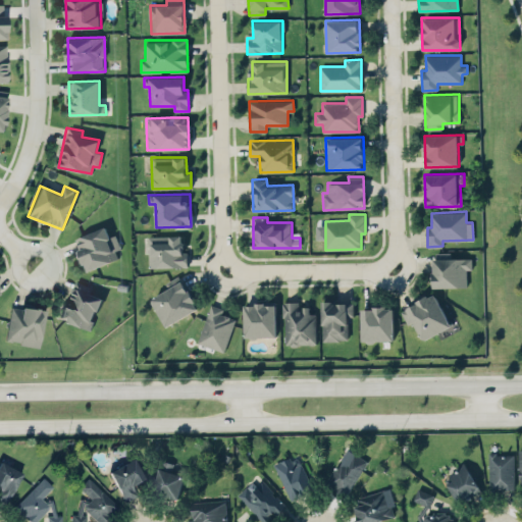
[(75,238),(80,248),(76,250),(85,271),(118,259),(115,250),(121,248),(116,233),(110,237),(106,226),(75,238)]
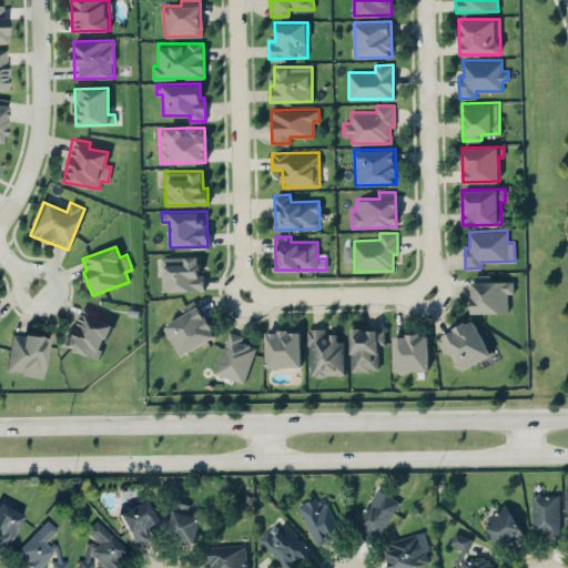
[(204,290),(203,273),(199,273),(198,255),(162,256),(163,291),(204,290)]
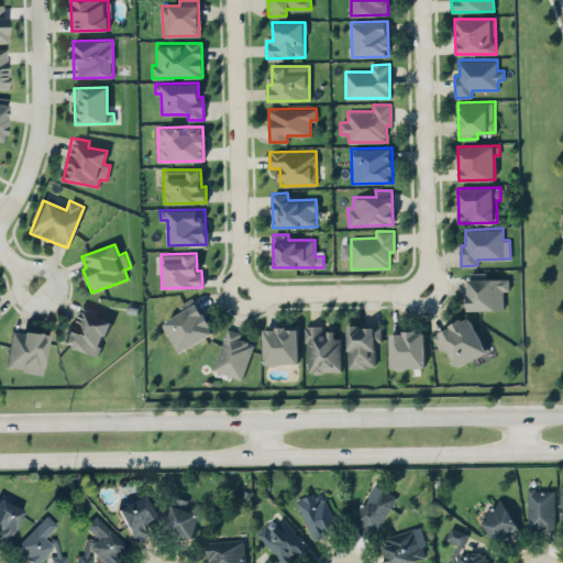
[(504,309),(504,290),(509,290),(509,278),(487,278),(487,272),(466,273),(467,310),(504,309)]
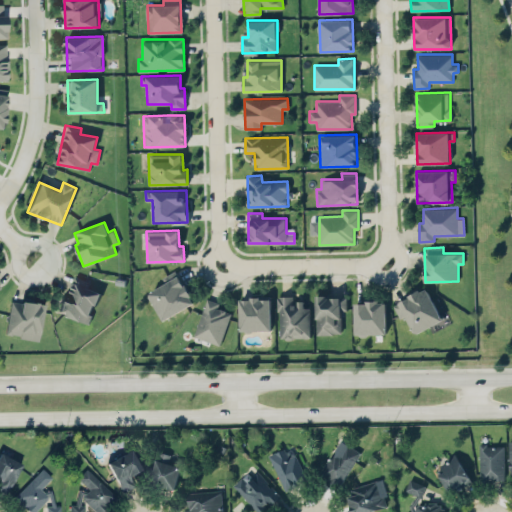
[(165,284),(149,291),(161,319),(194,304),(178,269),(162,277),(165,284)]
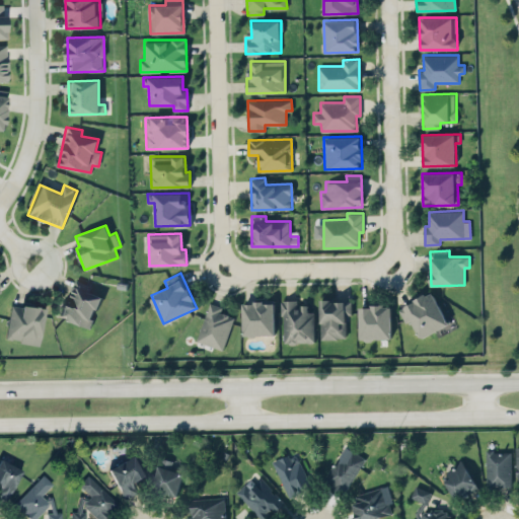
[(59,316),(89,327),(101,296),(87,290),(89,284),(74,279),(59,316)]
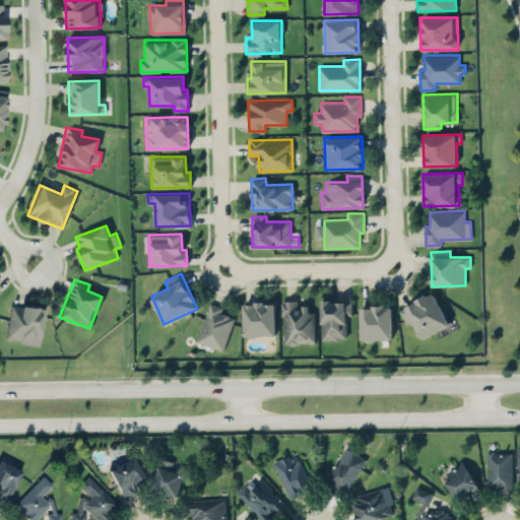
[(449,325),(434,291),(399,308),(406,323),(412,320),(420,338),(449,325)]
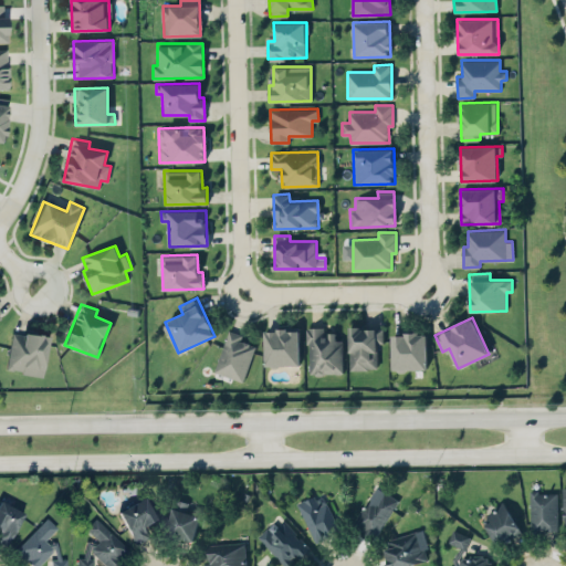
[(323,326),(307,327),(308,374),(343,373),(343,339),(336,339),(336,334),(323,334),(323,326)]
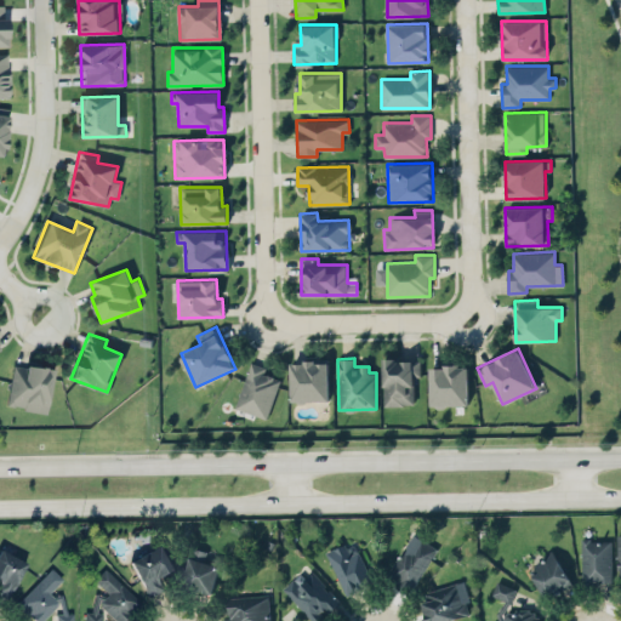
[(385,405),(415,404),(414,376),(421,376),(420,358),(383,359),(385,405)]
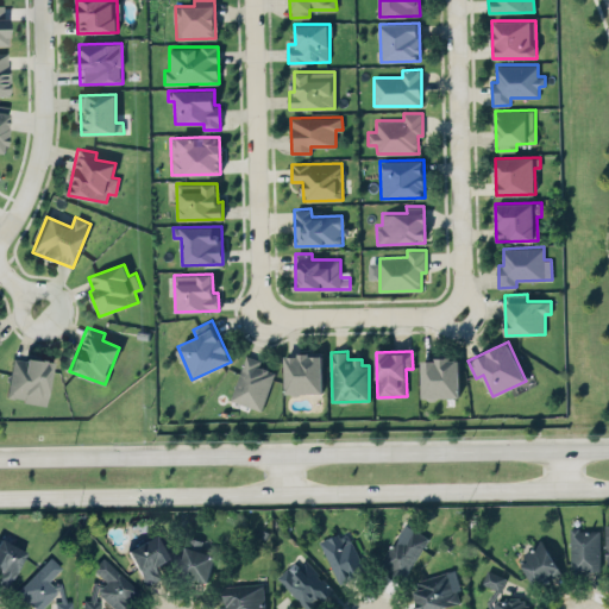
[(284,355),(286,393),(322,393),(321,353),(284,355)]
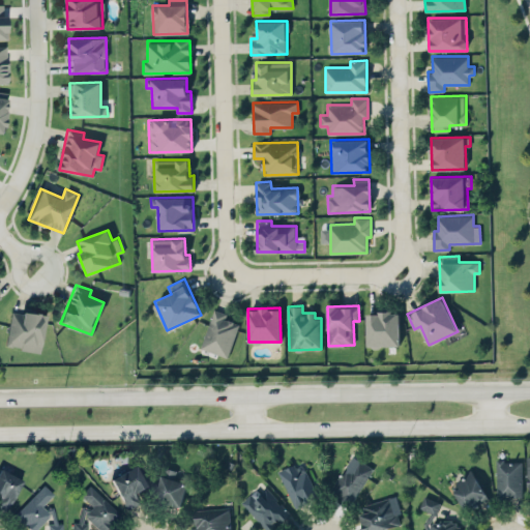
[(228,357),(239,323),(225,318),(227,313),(214,308),(201,348),(228,357)]
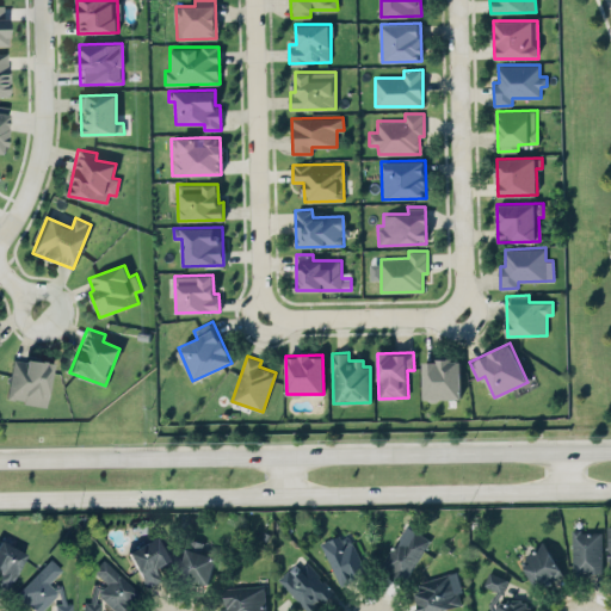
[(47,406),(51,363),(11,358),(7,401),(47,406)]
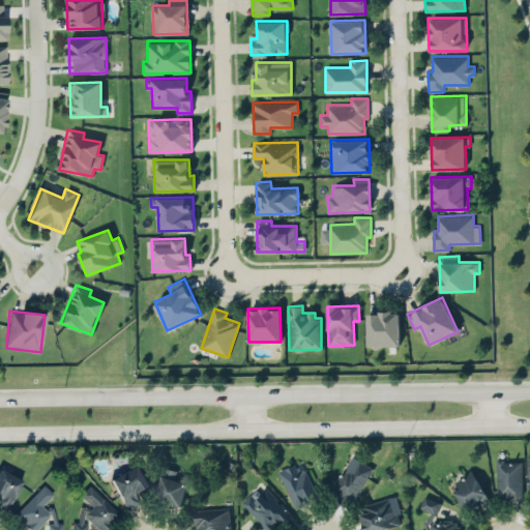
[(366,312),(367,346),(400,346),(399,312),(366,312)]
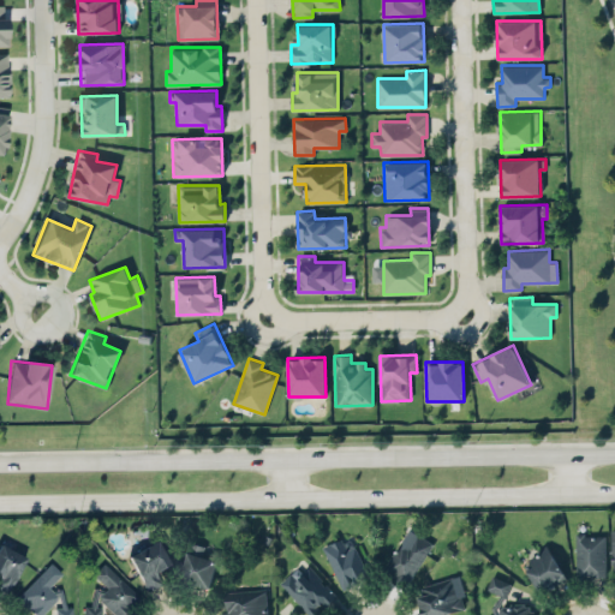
[(433,542),(408,527),(382,572),(406,586),(433,542)]
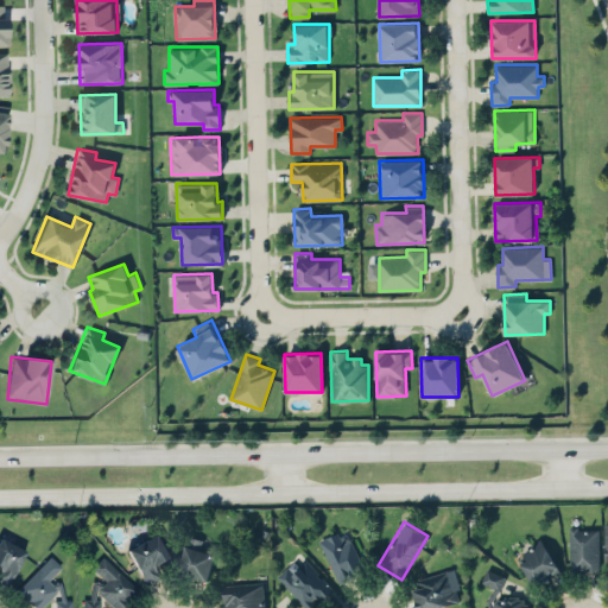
[(599,569),(599,527),(569,529),(570,569),(599,569)]
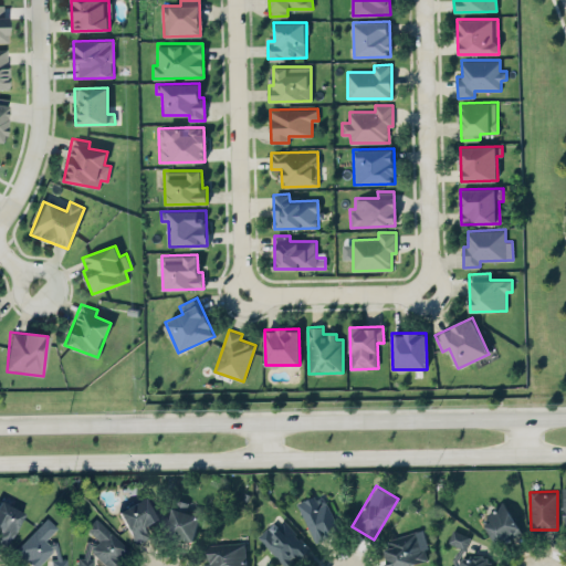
[(328,502),(318,505),(315,495),(299,502),(313,542),(339,532),(328,502)]
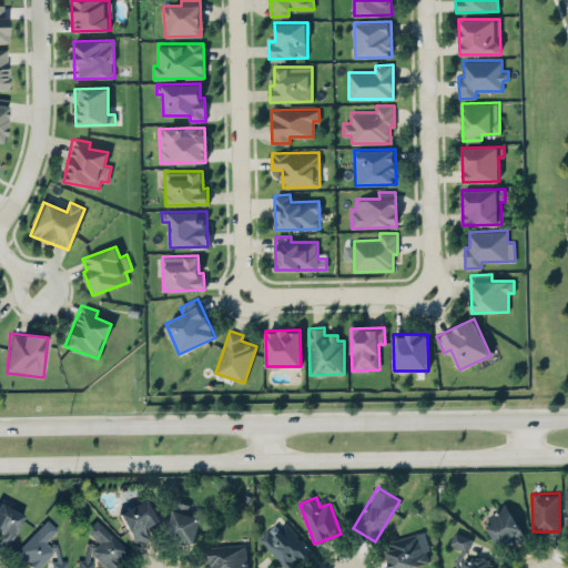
[(142,527),(155,520),(145,499),(119,511),(134,546),(148,539),(142,527)]
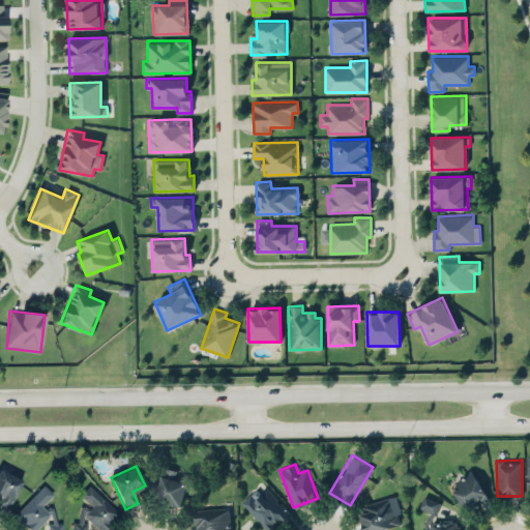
[(182,505),(186,481),(174,479),(176,470),(164,467),(157,501),(182,505)]
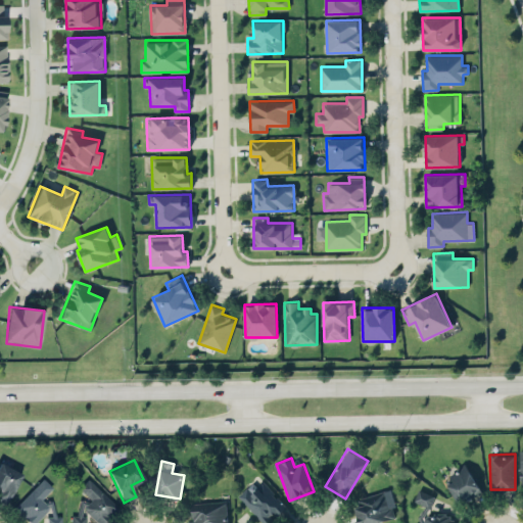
[(0,501),(9,504),(20,471),(0,464),(0,501)]
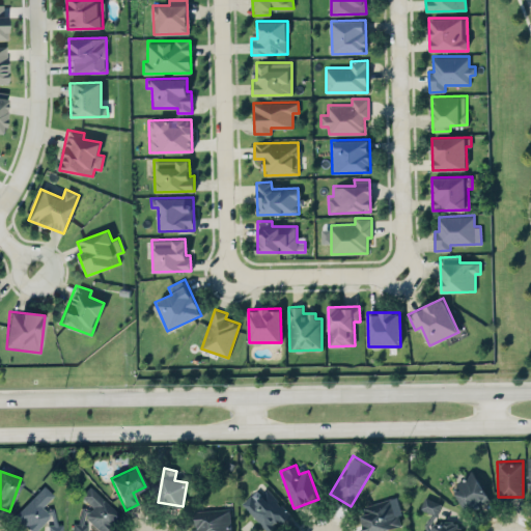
[(452,481),(467,511),(488,502),(475,471),(452,481)]
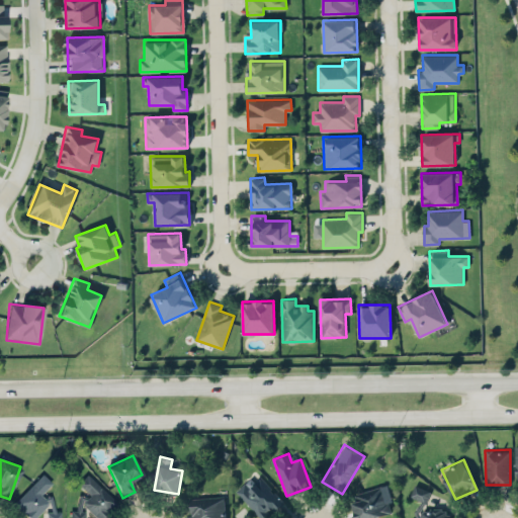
[(34,517),(51,501),(41,494),(52,483),(42,472),(14,504),(28,517),(34,517)]
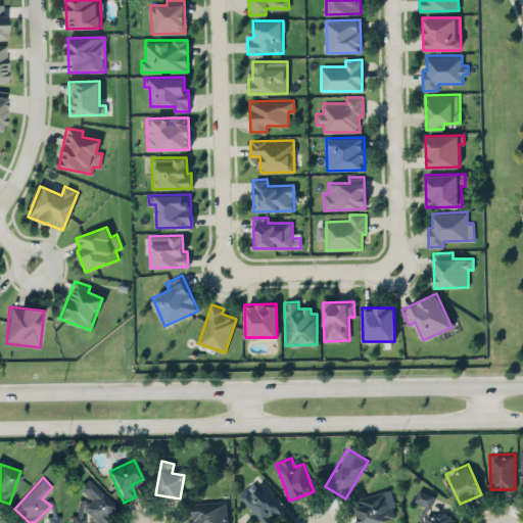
[(239,498),(266,522),(269,522),(286,504),(258,478),(239,498)]
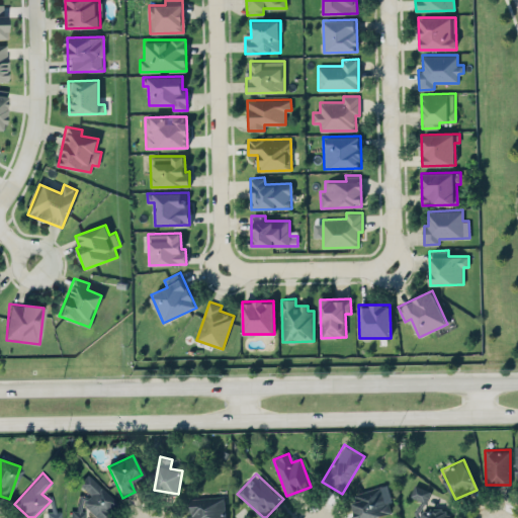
[(101,517),(117,502),(87,475),(78,484),(92,497),(78,496),(77,510),(71,510),(70,517),(84,517),(85,512),(79,507),(86,508),(97,517),(101,517)]
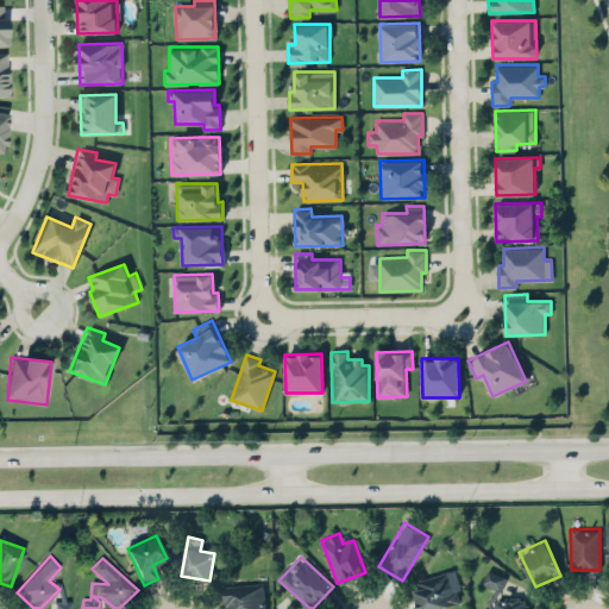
[(420,608),(435,608),(458,603),(449,570),(412,581),(420,608)]
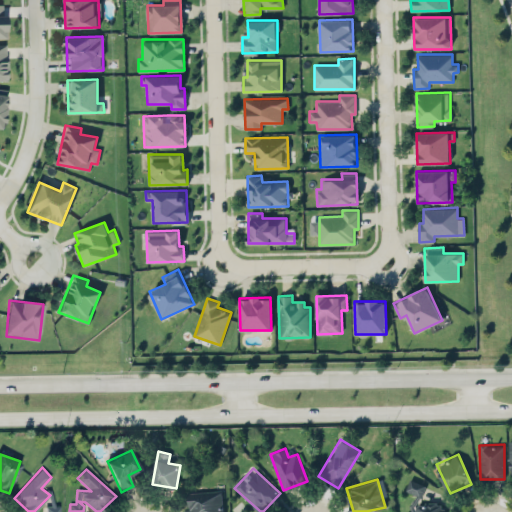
[(444,511),(444,506),(432,502),(419,502),(419,501),(425,484),(409,479),(405,491),(415,494),(411,504),(410,511),(444,511)]
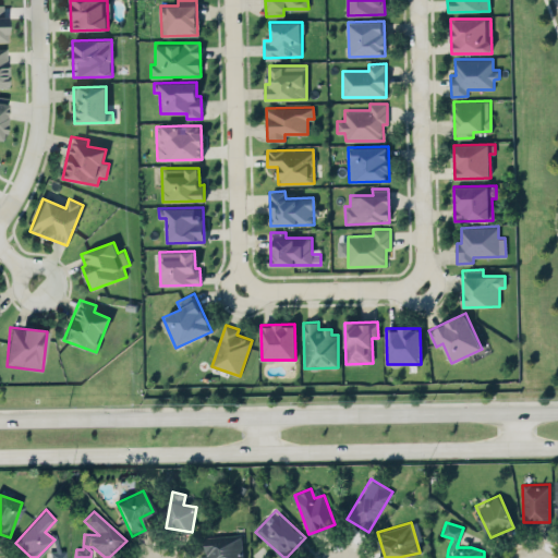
[(205,535),(205,557),(242,557),(242,534),(205,535)]
